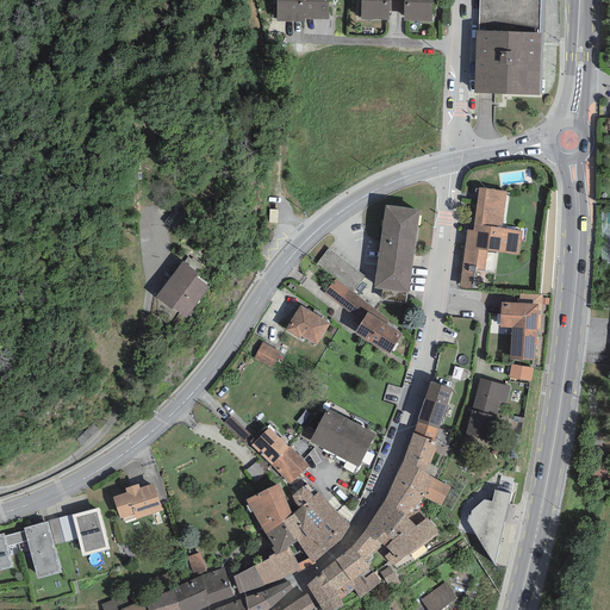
[(304,22),(304,19),(304,0),(277,0),(277,22),(304,22)]
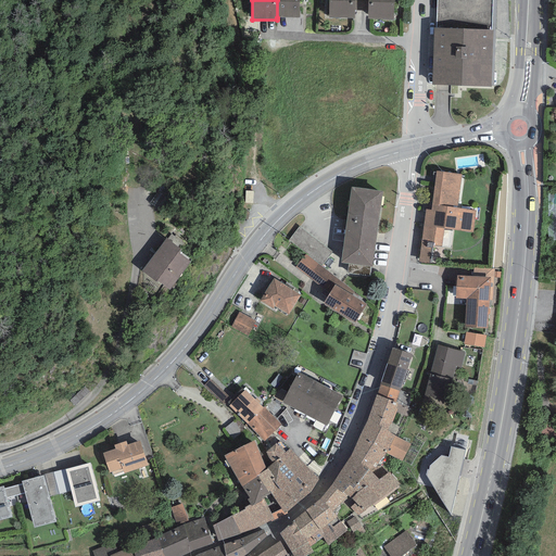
[(277,0),(277,17),(299,17),(299,0),(277,0)]
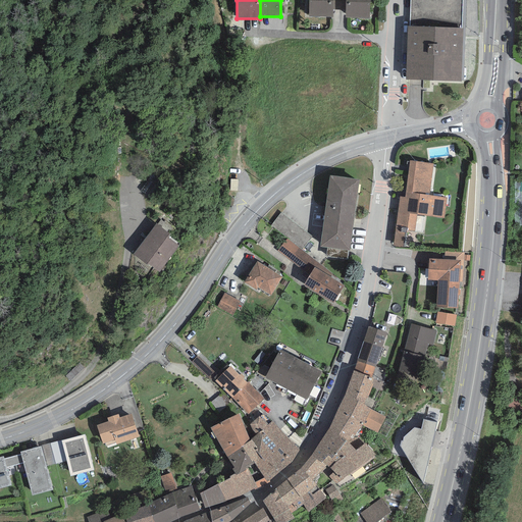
[(332,0),(309,0),(309,17),(332,17),(332,0)]
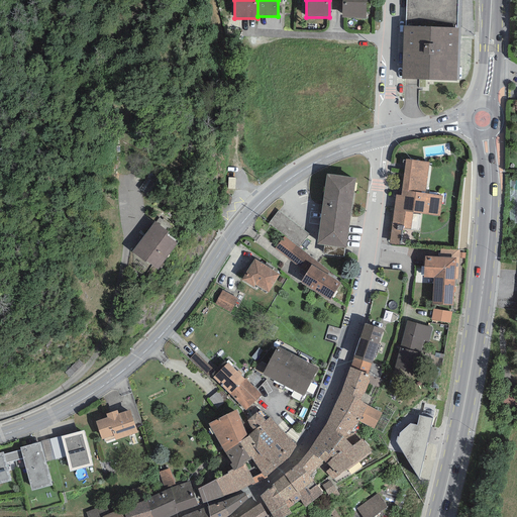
[(366,0),(342,0),(341,17),(366,18),(366,0)]
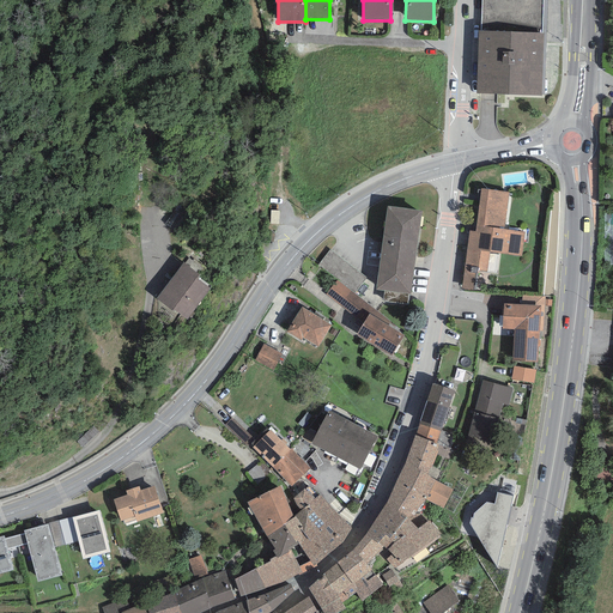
[(475,92),(475,93),(541,96),(544,34),(542,34),(542,0),(481,0),(480,31),(478,31),(475,92)]
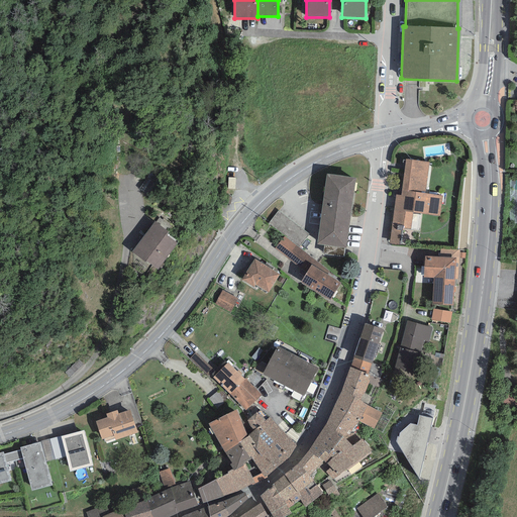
[(429,163),(406,159),(400,195),(396,195),(389,244),(400,245),(403,228),(410,229),(413,212),(439,216),(442,196),(425,194),(429,163)]
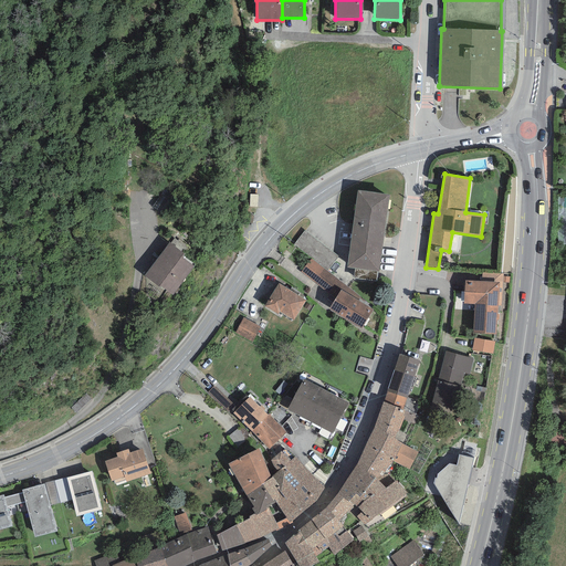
[(389,195),(357,190),(347,268),(379,272),(389,195)]
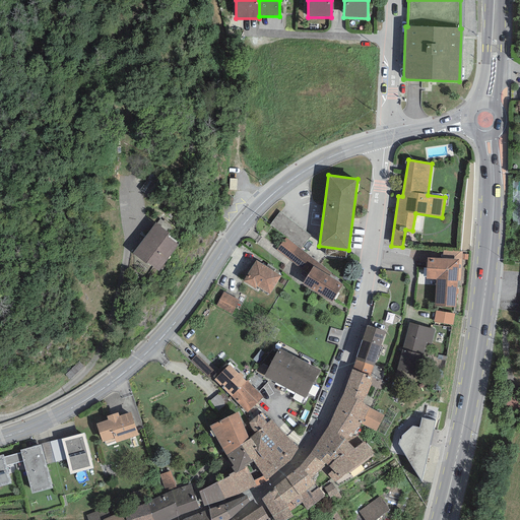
[(311,236),(280,212),(270,224),(285,238),(301,249),(311,236)]
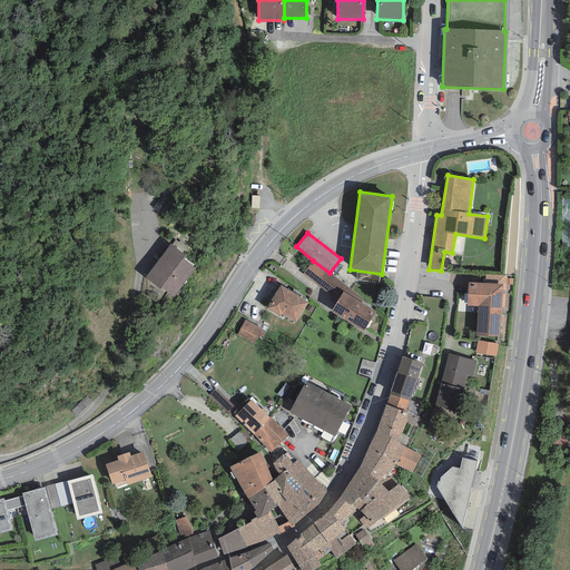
[(186,256),(170,244),(145,278),(160,290),(161,288),(174,297),(195,268),(184,259),(186,256)]
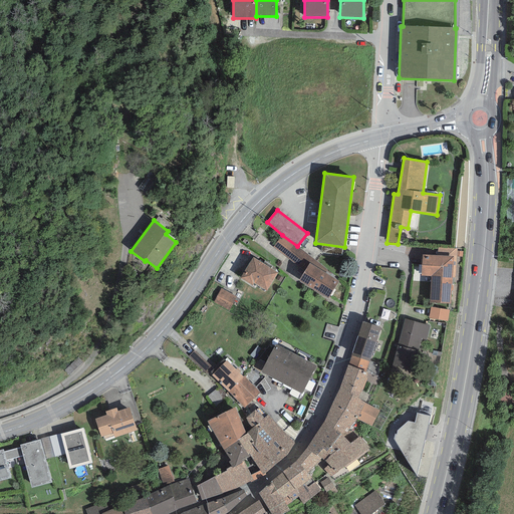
[(338,281),(309,263),(313,258),(297,246),(282,235),(273,247),(304,272),(299,280),(328,298),(338,281)]
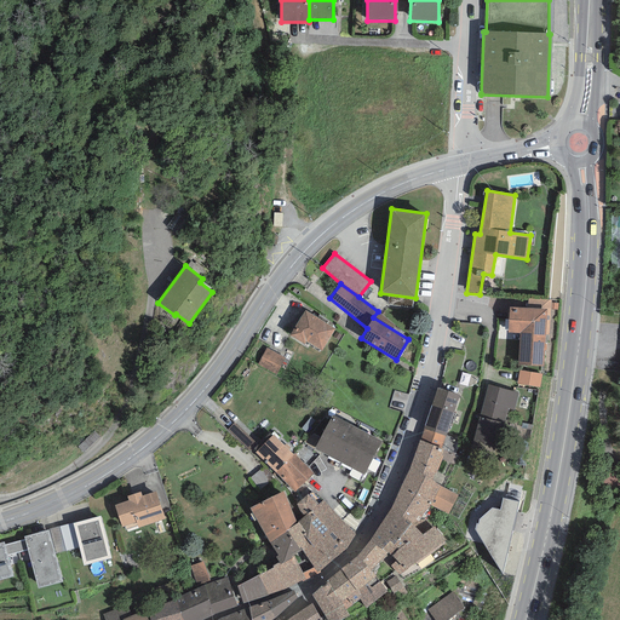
[(528,299),(528,309),(546,310),(545,334),(550,336),(551,300),(528,299)]
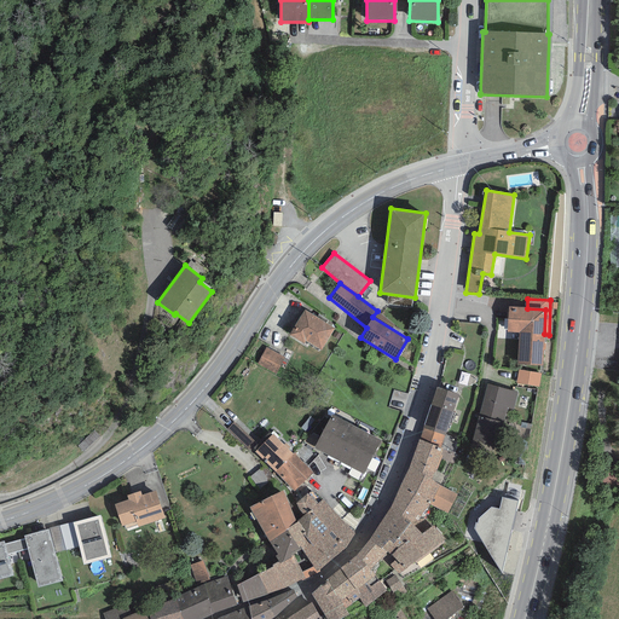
[(527,308),(508,307),(507,331),(520,333),(518,364),(542,365),(544,334),(545,310),(527,308)]
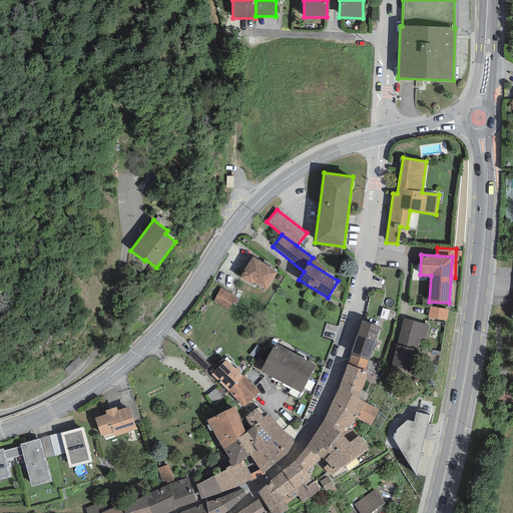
[(278,273),(252,257),(239,278),(251,286),(253,283),(266,291),(278,273)]
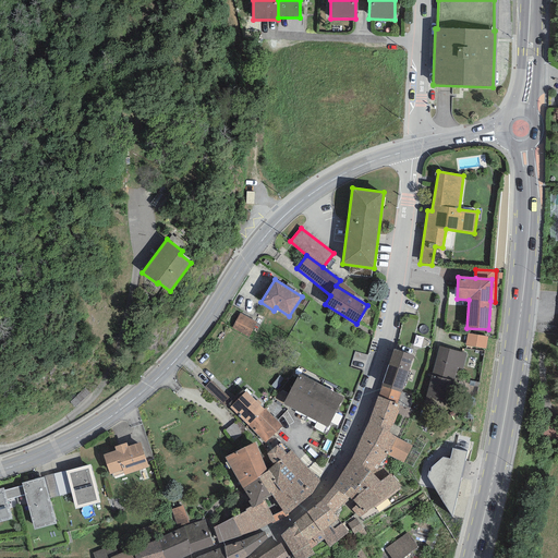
[(355,292),(340,280),(336,286),(353,295),(355,292)]
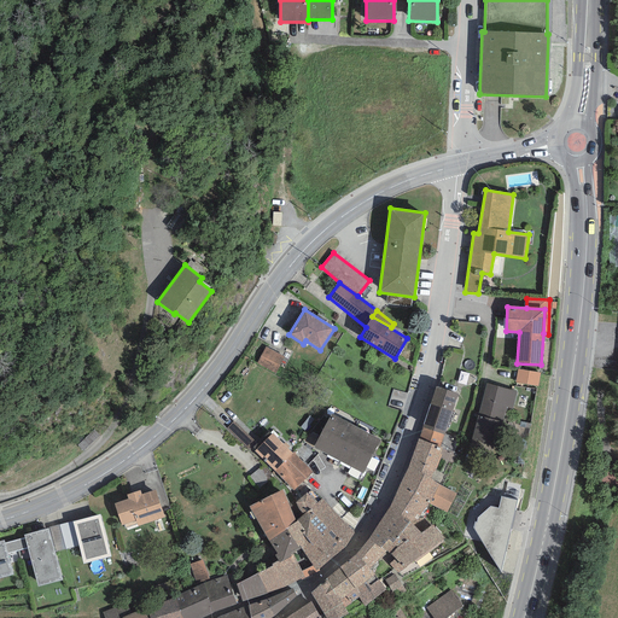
[(284,357),(266,347),(257,363),(275,373),(284,357)]
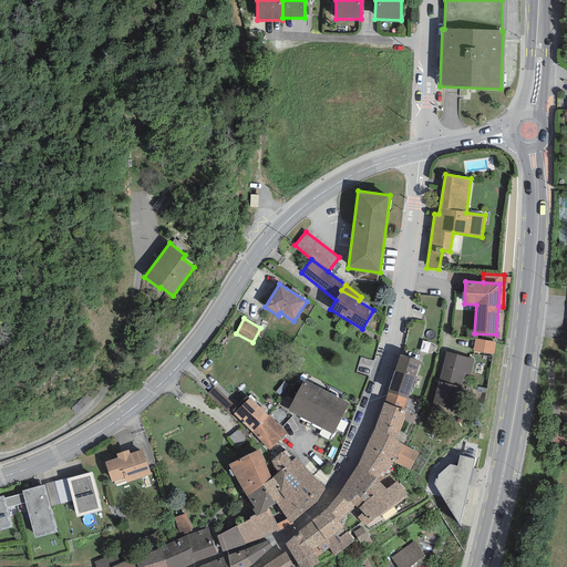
[(477,340),(475,352),(496,357),(498,343),(477,340)]
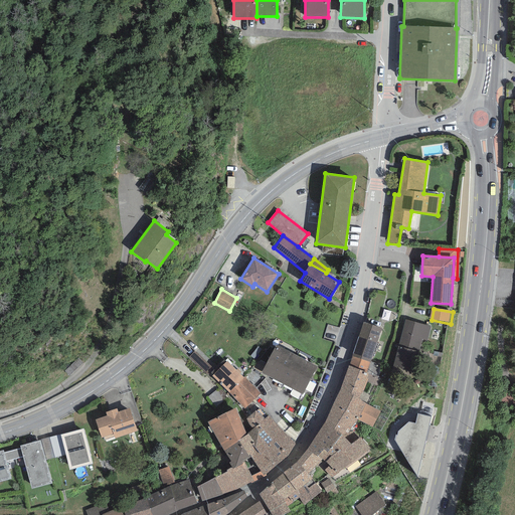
[(431,326),(405,320),(398,346),(393,366),(414,372),(419,351),(421,339),(426,341),(431,326)]
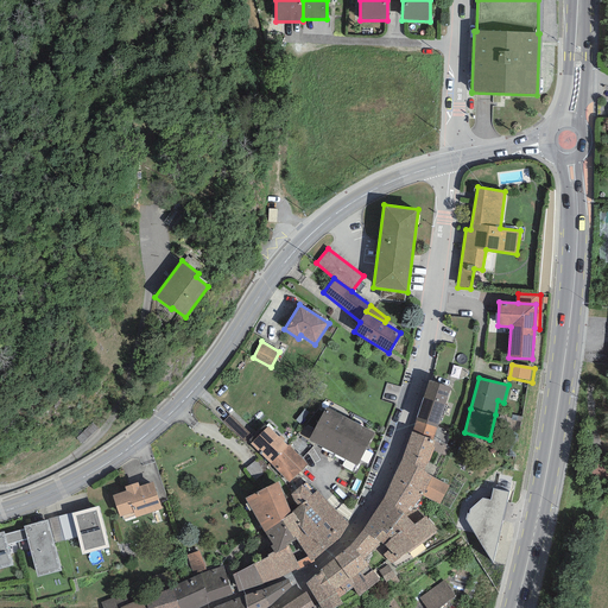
[(450,387),(429,380),(416,422),(412,432),(434,439),(437,428),(450,387)]
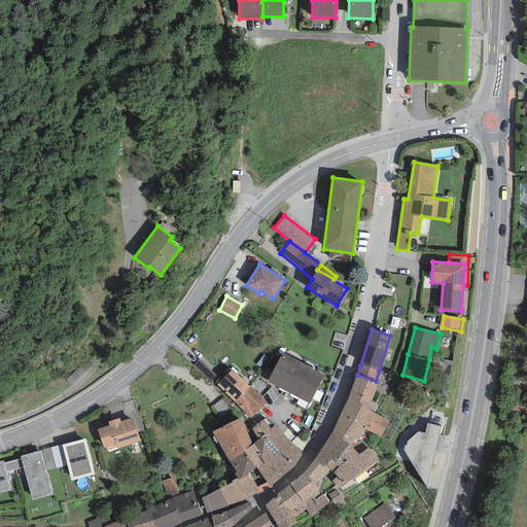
[(280,388),(295,360),(282,353),(268,382),(280,388)]
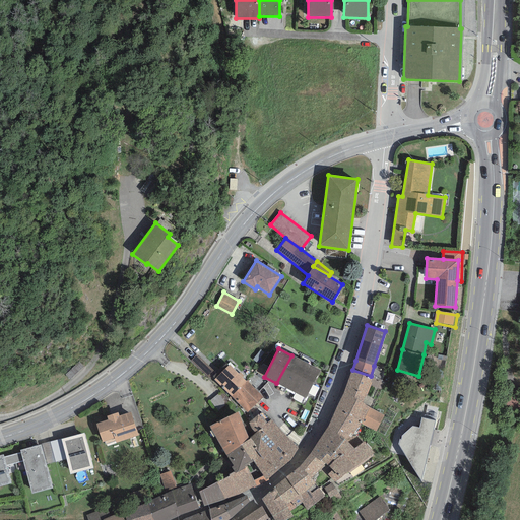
[(213,371),(196,354),(191,361),(207,377),(213,371)]
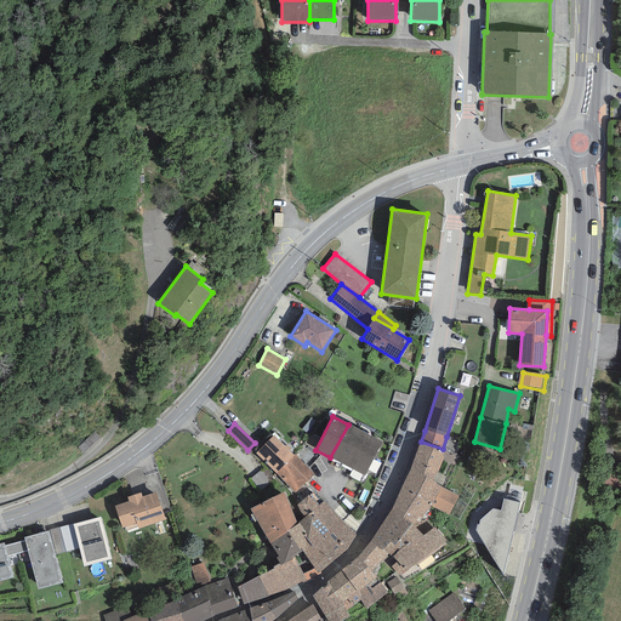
[(366,433),(348,425),(330,457),(348,467),(366,433)]
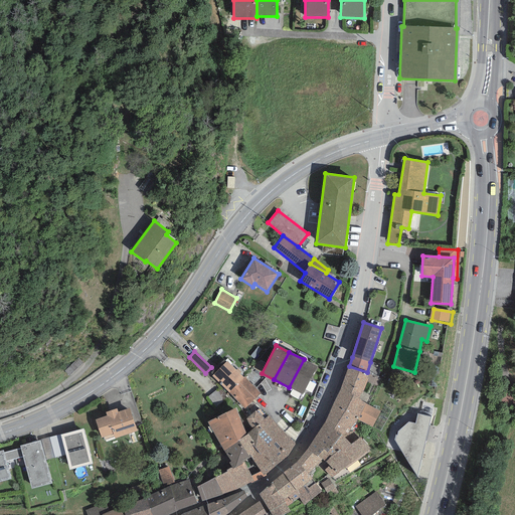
[(318,367),(304,359),(289,387),(303,394),(318,367)]
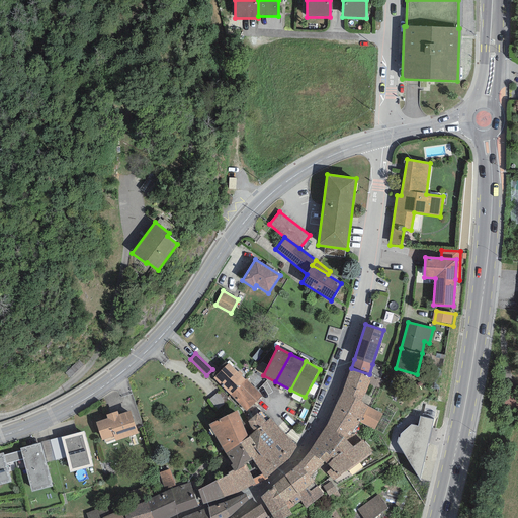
[(245,380),(228,363),(213,378),(230,396),(245,380)]
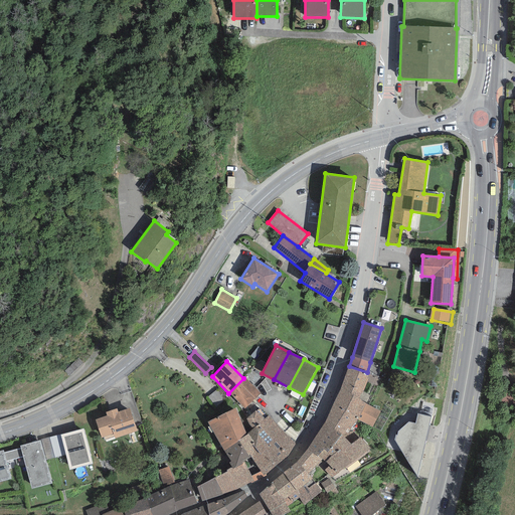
[(349,366),(348,365),(340,389),(359,400),(362,390),(363,391),(367,379),(366,379),(368,373),(367,372),(349,366)]
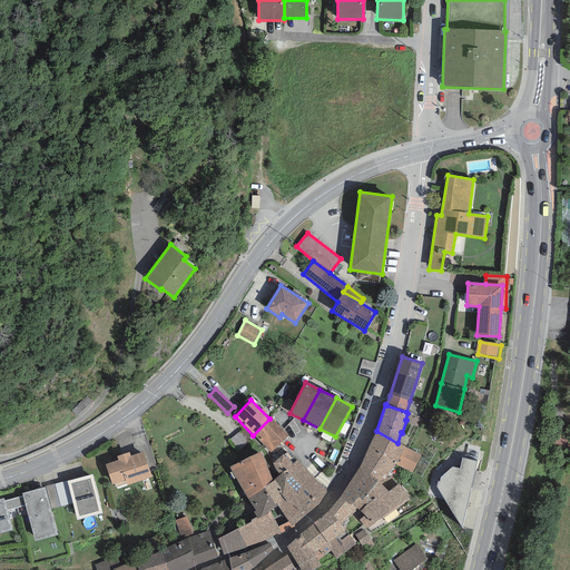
[(269,419),(253,435),(271,452),(288,435),(272,418),(269,419)]
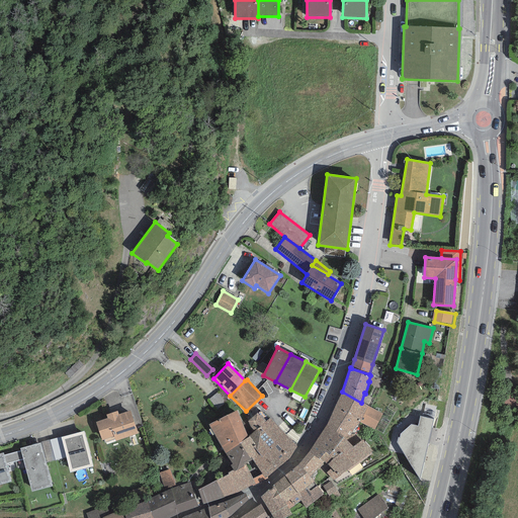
[(517,389),(501,391),(504,412),(517,410),(517,389)]
